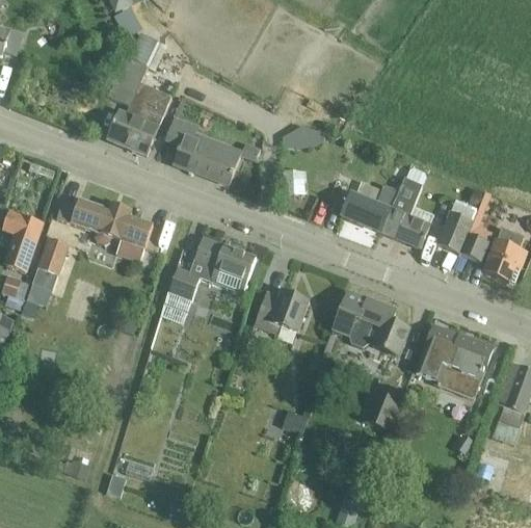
[(131,10),(115,19),(125,36),(140,28),(131,10)]
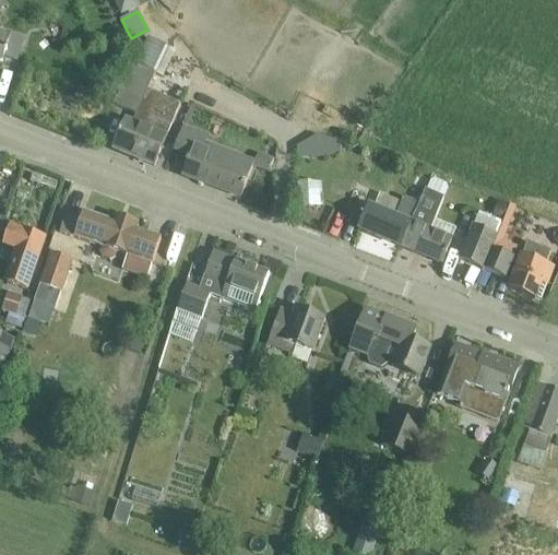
[(0,58),(2,60),(4,56),(6,50),(8,50),(9,48),(7,47),(11,32),(11,31),(0,27),(0,58)]
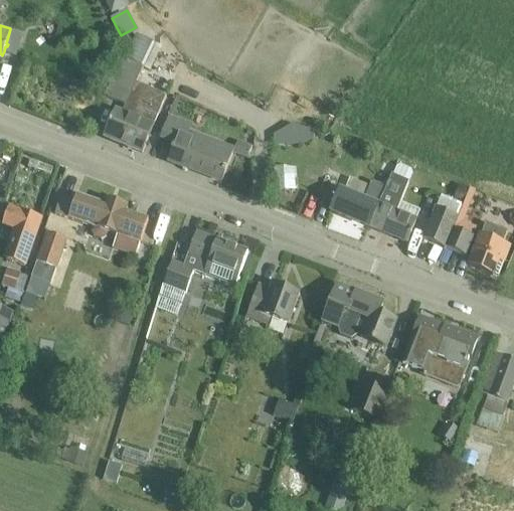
[(124,56),(106,94),(126,104),(124,109),(117,106),(106,134),(106,135),(143,151),(143,150),(167,94),(137,80),(144,65),(156,41),(136,31),(124,56)]
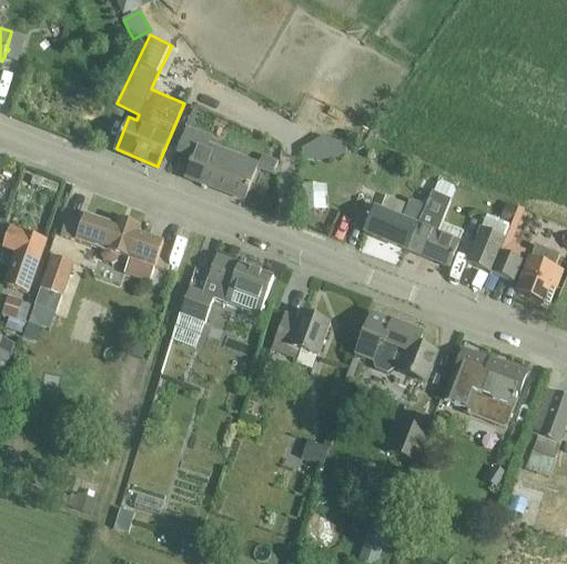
[(193,155),(185,174),(246,198),(257,167),(260,162),(206,142),(210,134),(186,127),(178,149),(193,155)]
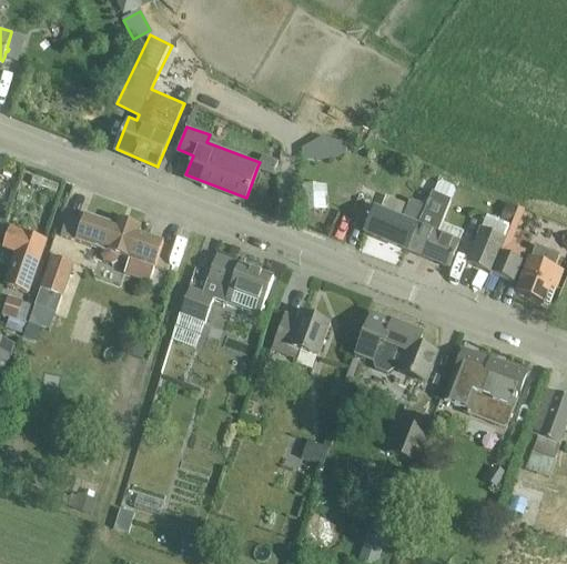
[(346,137),(310,136),(310,150),(345,151),(346,137)]
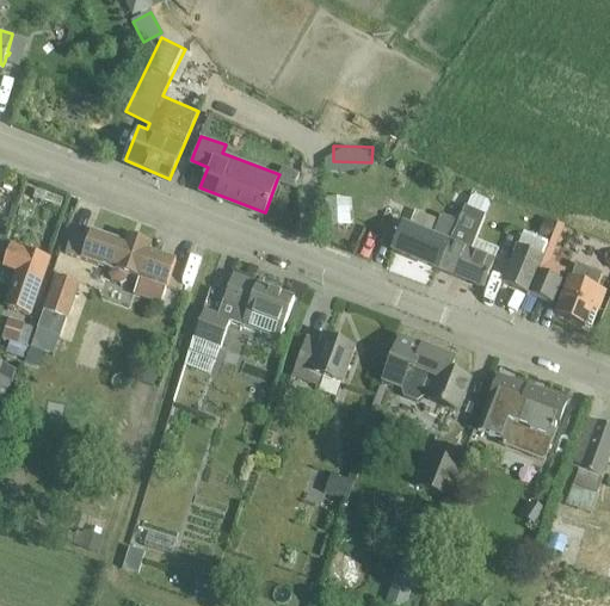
[(288,165),(282,180),(294,185),(299,168),(288,165)]
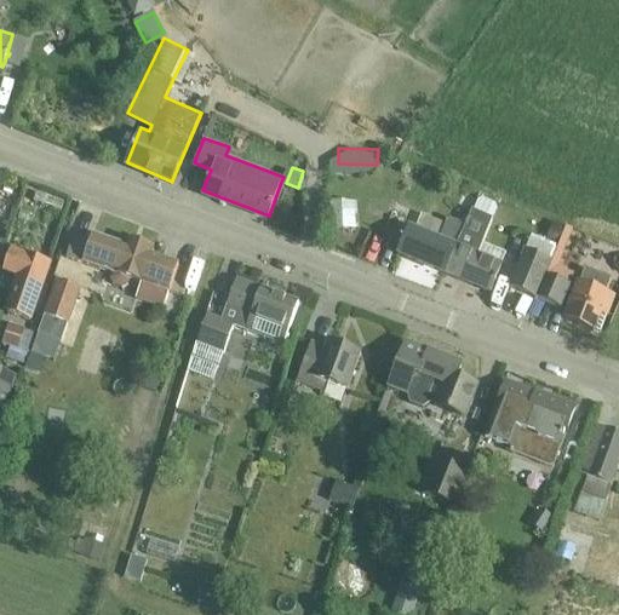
[(365,223),(365,194),(336,195),(336,223),(365,223)]
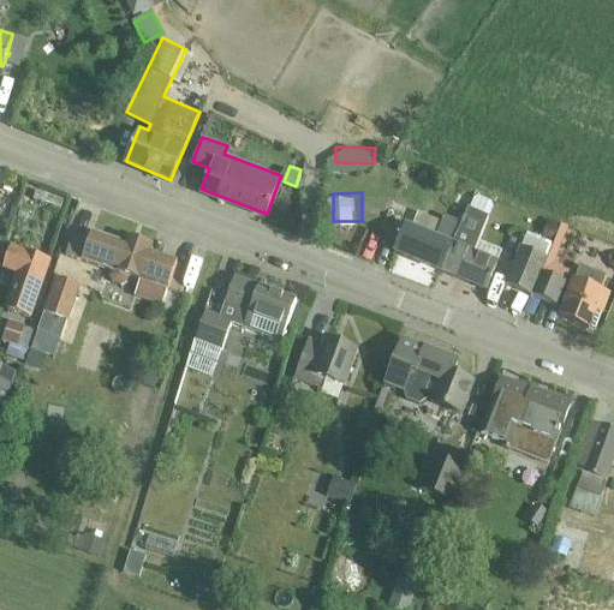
[(452,241),(441,268),(488,287),(500,258),(476,249),(490,214),(494,204),(493,199),(480,193),(475,196),(471,207),(469,205),(463,220),(460,220),(452,241)]
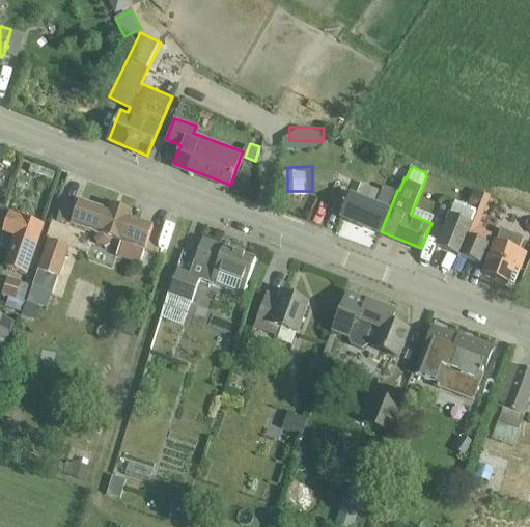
[(353,191),(341,215),(381,231),(390,209),(397,190),(382,184),(380,188),(374,200),(357,192),(353,191)]
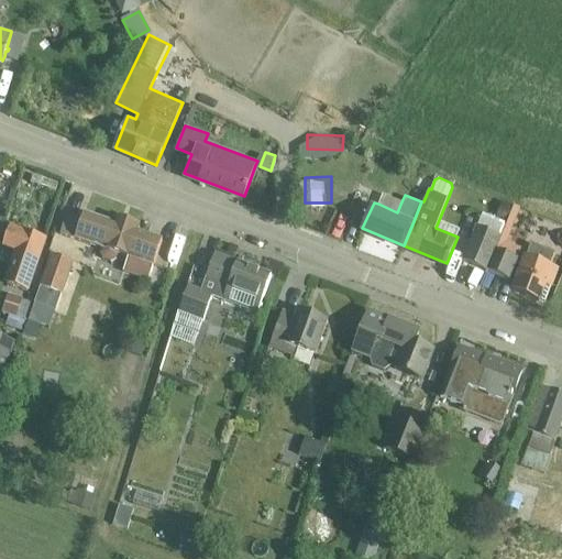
[(503,199),(497,212),(507,217),(513,204),(503,199)]
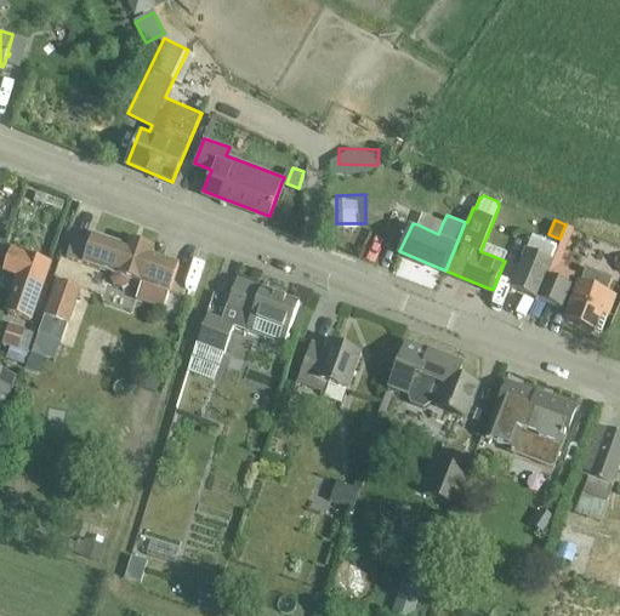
[(180,262),(153,252),(155,246),(130,238),(128,244),(94,233),(90,244),(73,238),(67,255),(113,271),(112,277),(114,283),(123,285),(129,283),(131,277),(170,291),(180,262)]
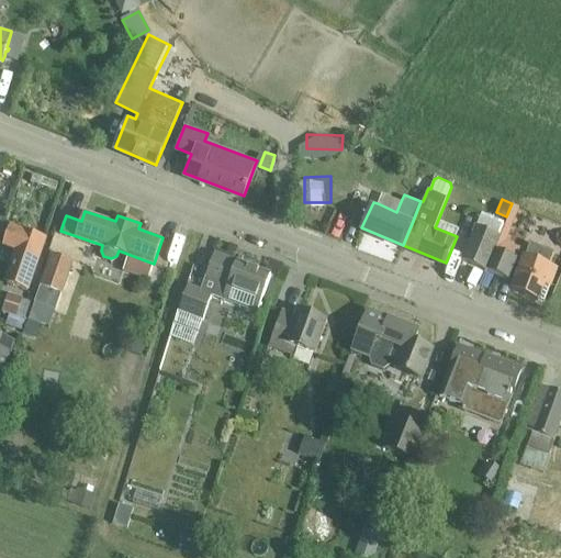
[(486,265),(495,243),(500,232),(475,222),(462,255),(486,265)]
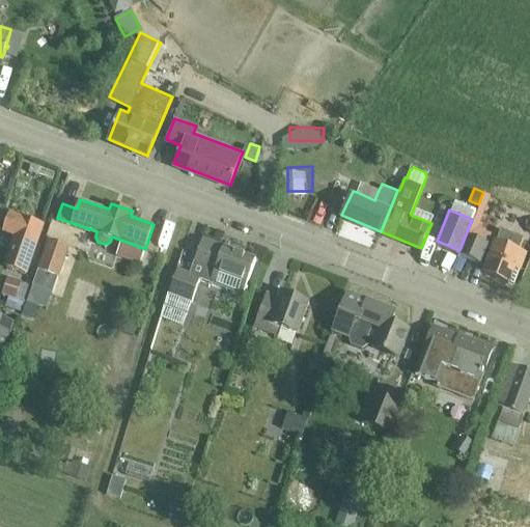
[(24,217),(9,212),(4,229),(18,233),(7,266),(26,272),(44,223),(24,216),(24,217)]
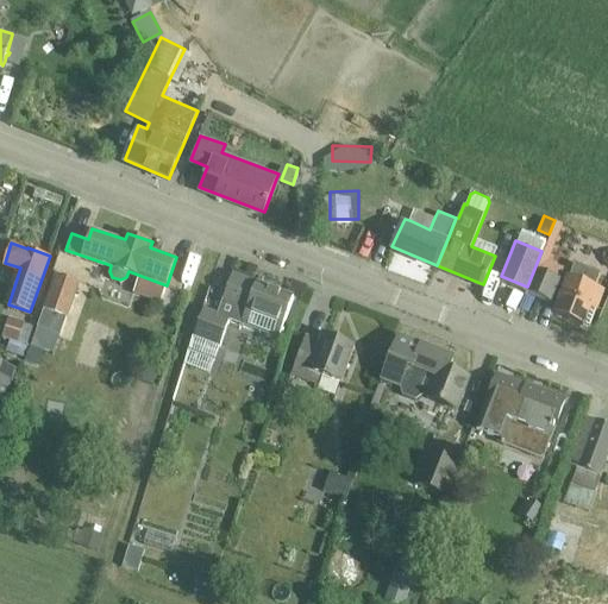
[(192,253),(183,282),(198,285),(206,257),(192,253)]
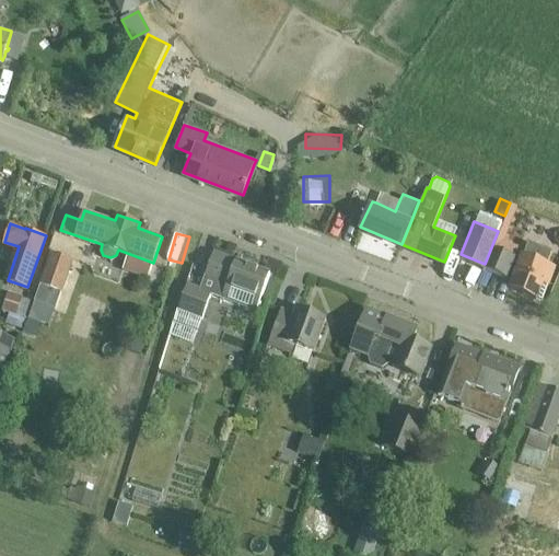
[(524,251),(510,285),(534,294),(540,297),(548,279),(555,263),(547,259),(551,248),(528,240),(524,251)]
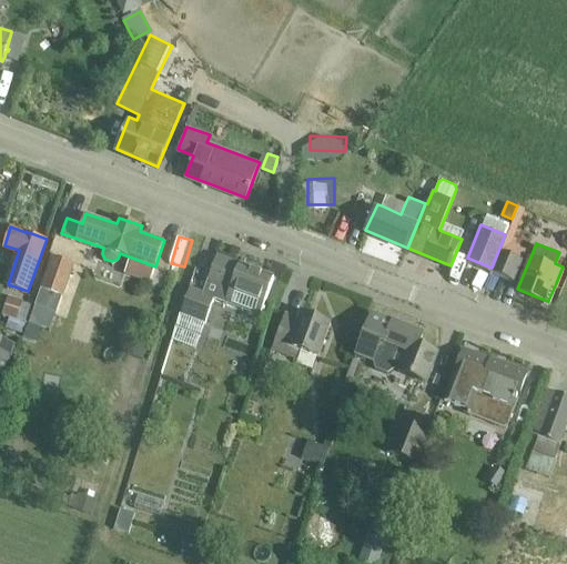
[(500,245),(492,268),(514,277),(523,255),(500,245)]
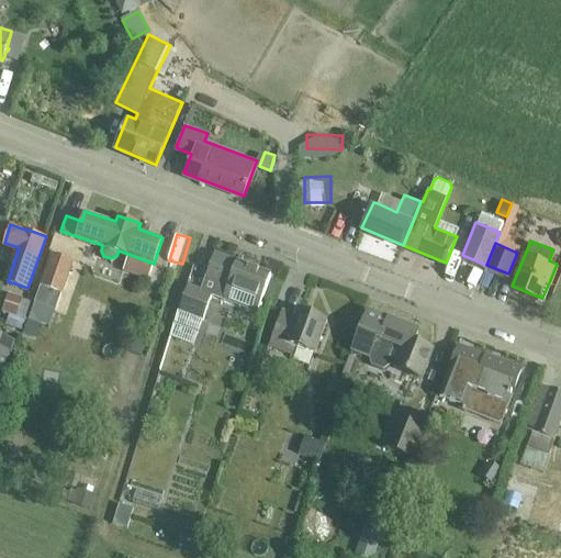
[(189,283),(179,308),(204,317),(212,294),(257,312),(262,298),(271,272),(237,259),(215,250),(205,277),(201,288),(189,283)]
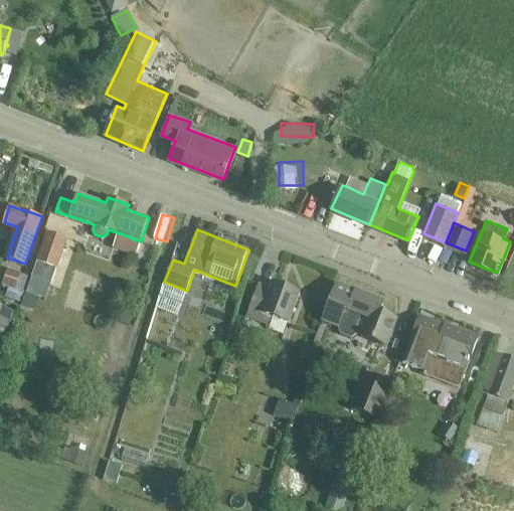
[(37,261),(32,276),(51,283),(56,268),(67,236),(48,230),(37,261)]
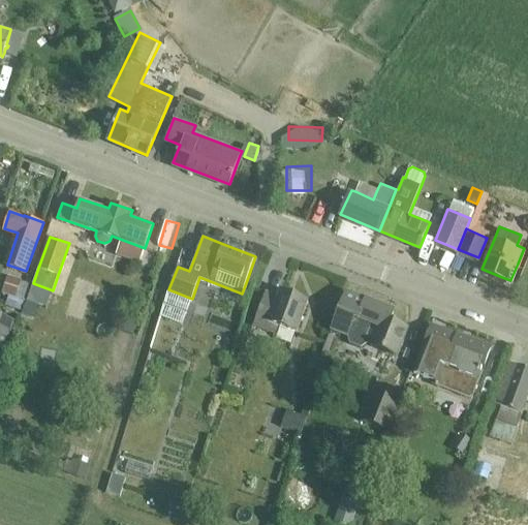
[(7,275),(2,290),(14,295),(21,279),(7,275)]
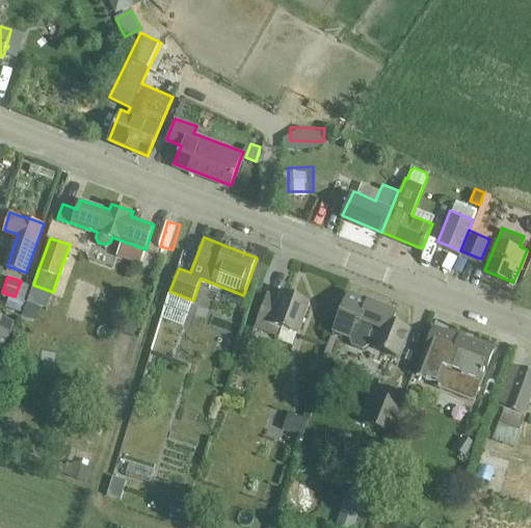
[(280,297),(267,292),(256,324),(281,334),(283,327),(298,333),(310,301),(283,291),(280,297)]
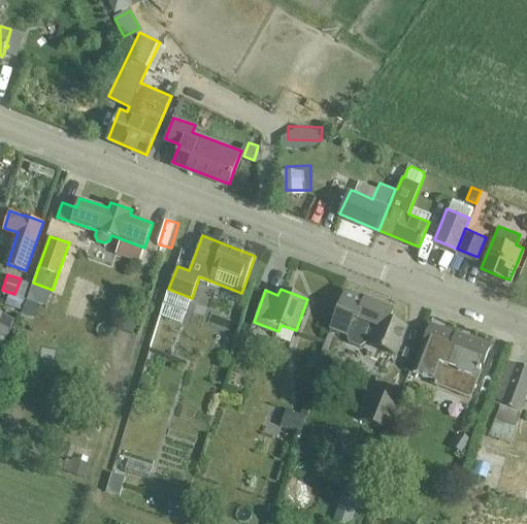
[(393,309),(347,291),(332,327),(348,334),(350,340),(361,346),(367,341),(396,353),(406,326),(390,319),(393,309)]
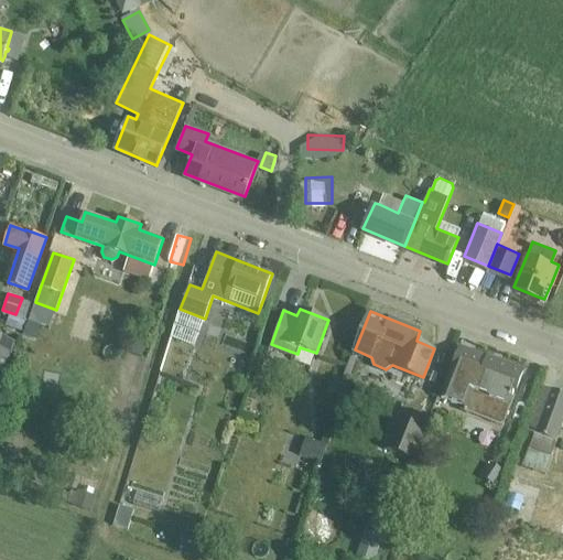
[(28,320),(23,333),(35,337),(41,324),(28,320)]
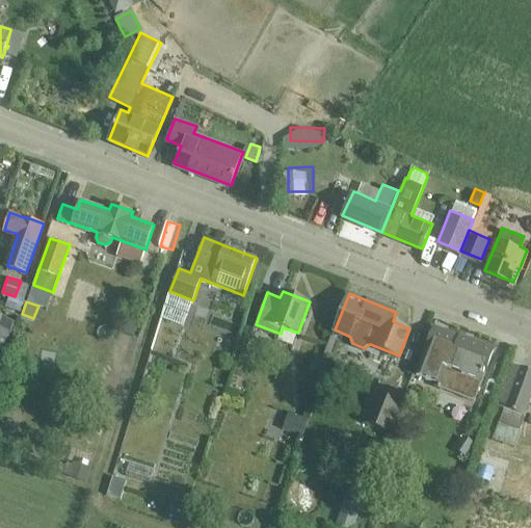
[(0,355),(10,321),(0,317),(0,355)]
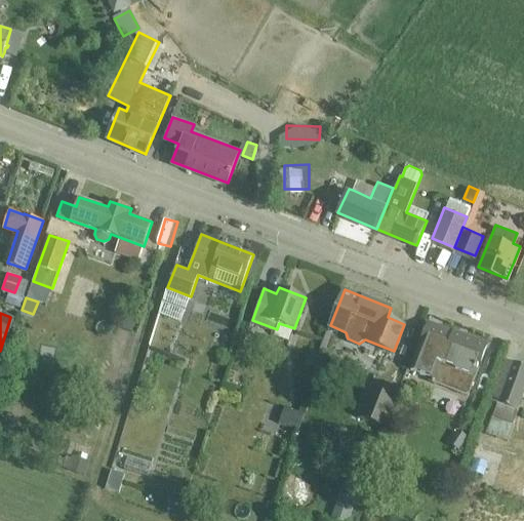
[(417,352),(411,368),(434,377),(433,381),(469,394),(476,375),(479,365),(488,344),(455,330),(454,331),(429,322),(417,352)]
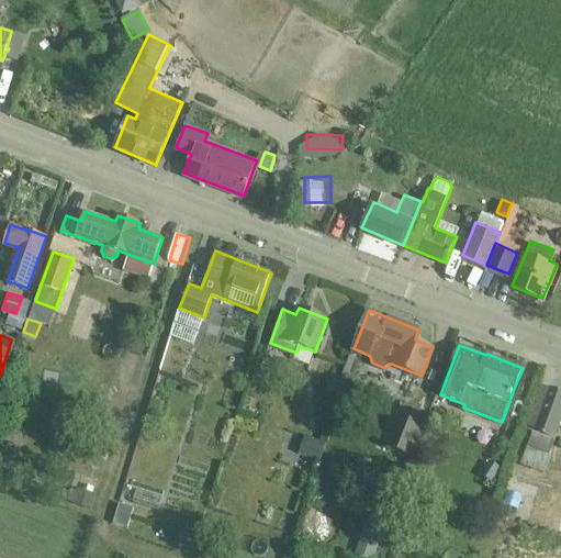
[(537,430),(533,428),(522,460),(545,468),(554,441),(558,442),(560,433),(560,389),(545,383),(531,426),(537,428),(537,430)]
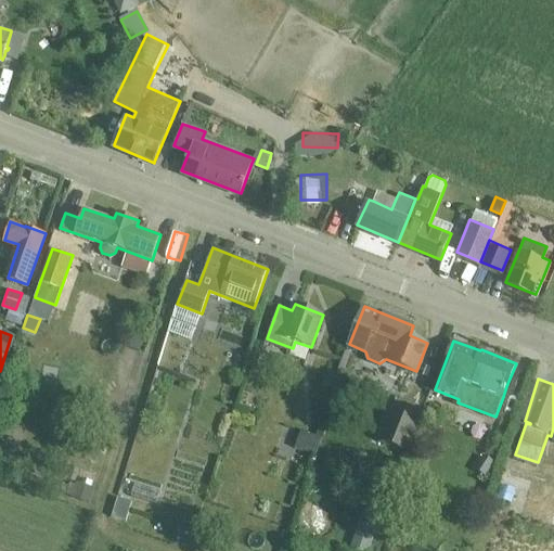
[(422,412),(395,402),(381,439),(407,450),(422,412)]
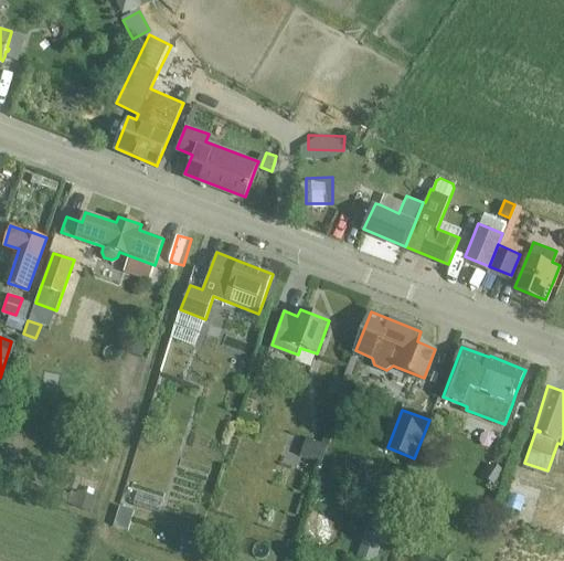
[(305,438),(299,454),(315,459),(320,443),(305,438)]
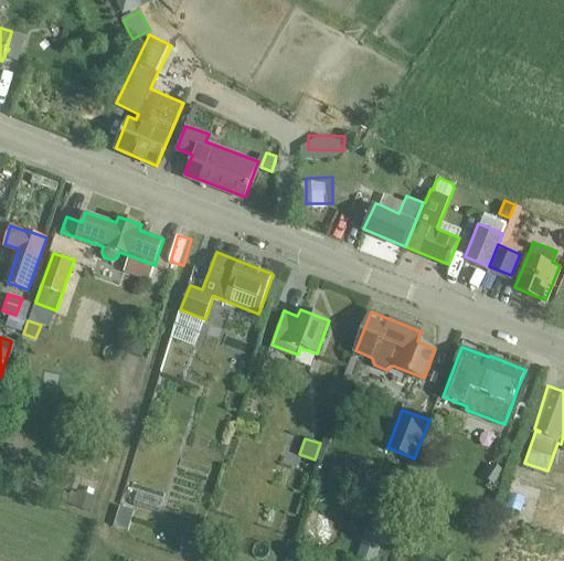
[(501,470),(490,463),(482,475),(495,482),(501,470)]
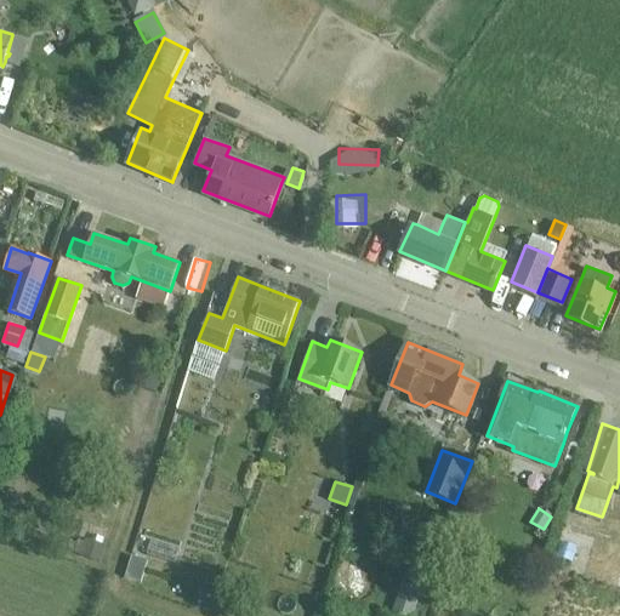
[(87,537),(81,552),(101,558),(106,543),(87,537)]
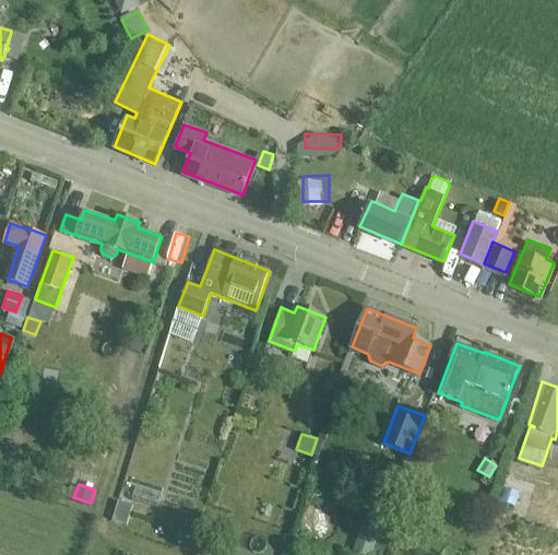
[(505,486),(497,512),(511,517),(519,491),(505,486)]
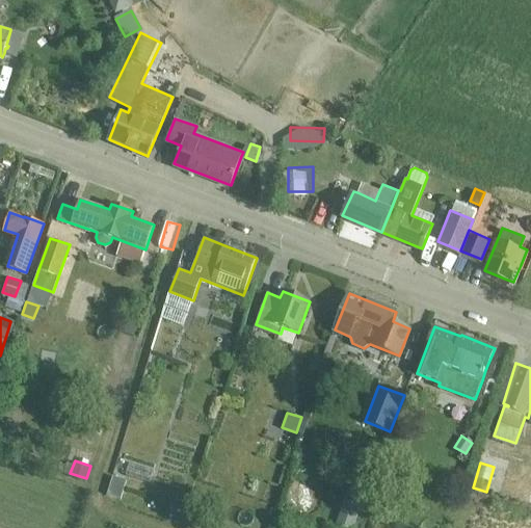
[(112,474),(107,493),(121,496),(126,478),(112,474)]
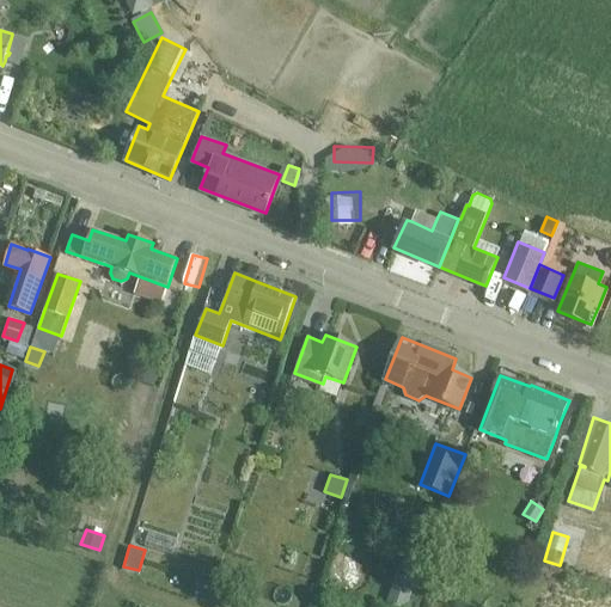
[(399,565),(388,601),(403,606),(405,606),(419,571),(399,565)]
